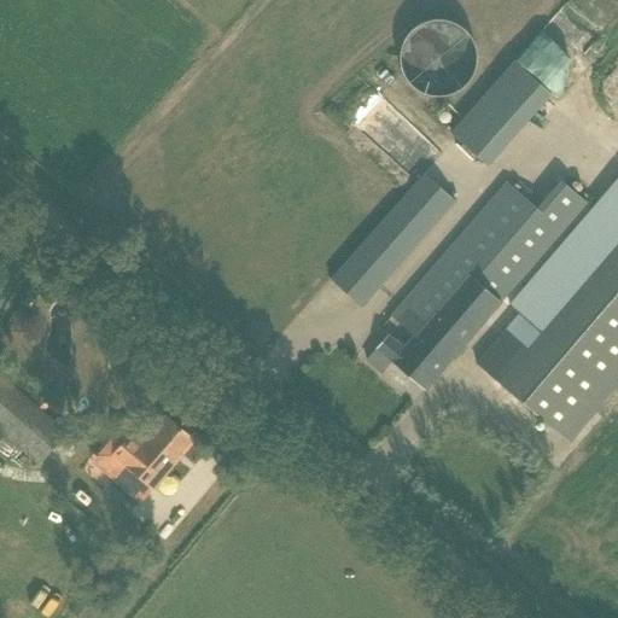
[(413,88),(424,94),(435,98),(447,97),(458,92),(467,85),(473,75),(477,63),(476,51),(472,40),(465,30),(454,24),(443,21),(431,22),(419,27),(410,34),(403,44),(401,56),(401,68),(406,79),(413,88)]
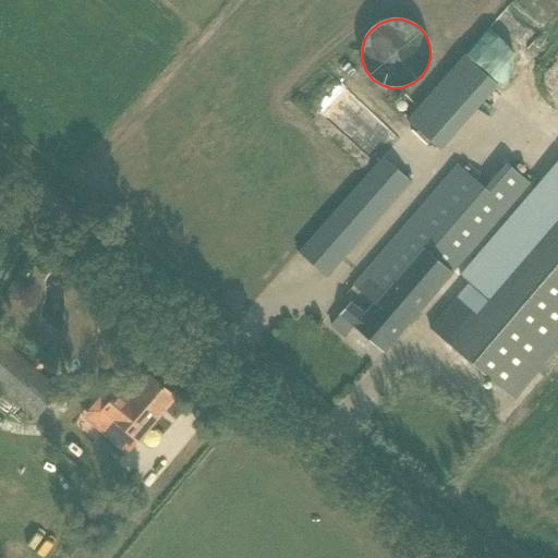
[(468,50),(412,120),(451,150),(507,81),(468,50)]
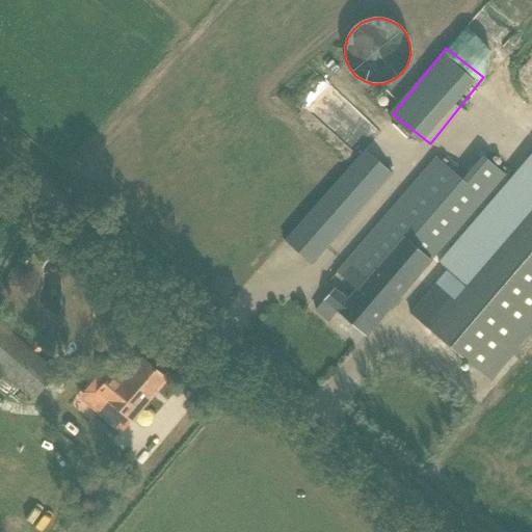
[(365,150),(298,225),(285,240),(311,264),(392,174),(365,150)]
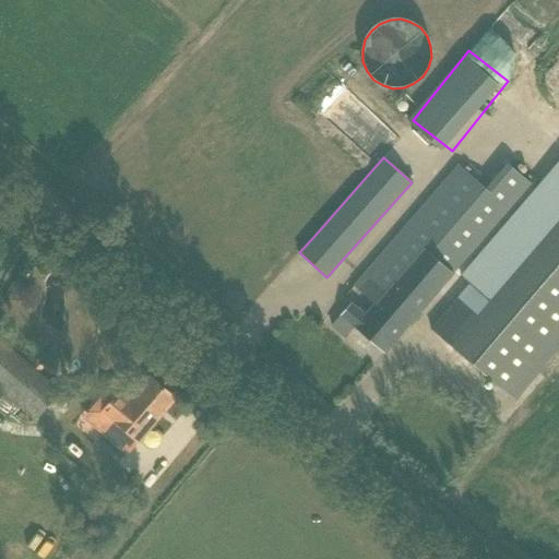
[(470,284),(430,329),(450,346),(513,400),(558,346),(558,162),(460,276),(470,284)]
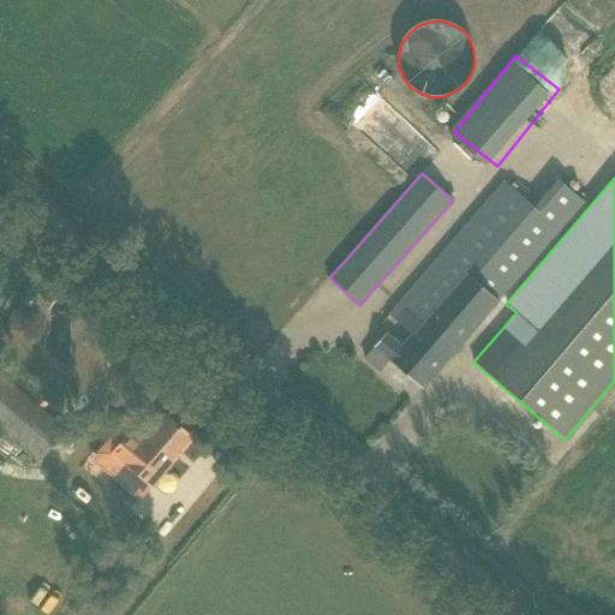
[(374,346),(364,358),(380,371),(389,360),(422,388),(437,370),(499,300),(559,231),(584,202),(561,183),(537,210),(505,181),(389,315),(412,334),(401,346),(386,333),(374,346)]
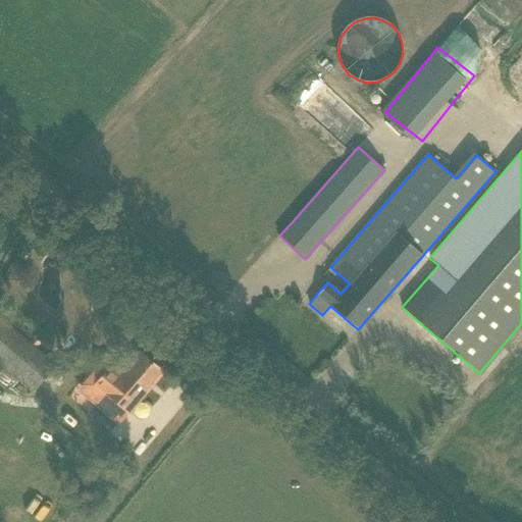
[(0,319),(0,366),(18,381),(33,394),(55,368),(0,319)]
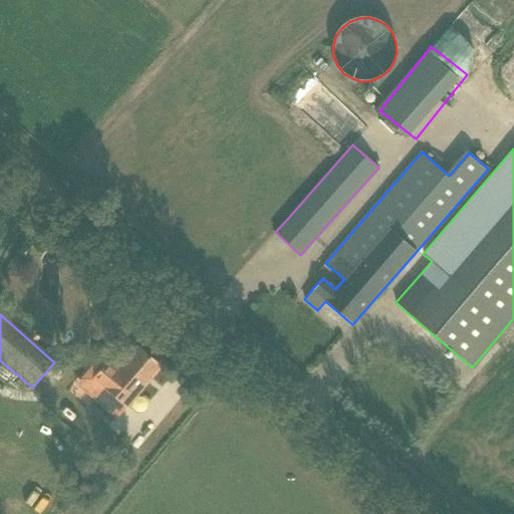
[(99,355),(75,383),(93,400),(114,418),(148,380),(161,365),(139,347),(118,371),(107,362),(99,355)]
